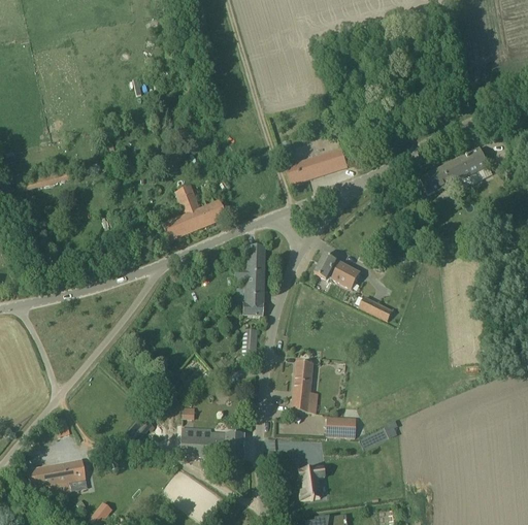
[(472,183),(493,173),(480,148),(420,177),(427,194),(443,187),(444,189),(460,181),(468,176),(472,183)]
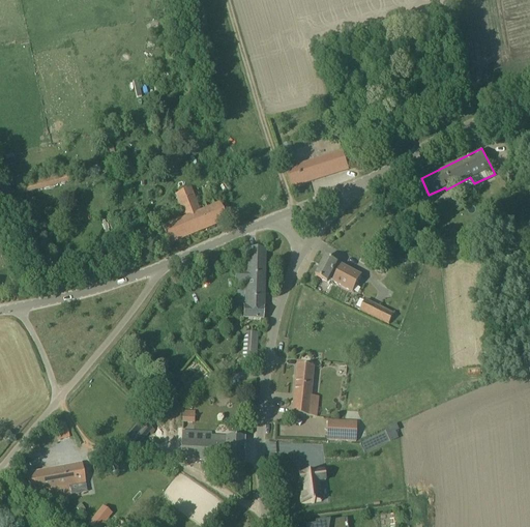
[(300,156),(302,163),(287,167),(292,185),(349,167),(343,149),(310,160),(307,154),(300,156)]
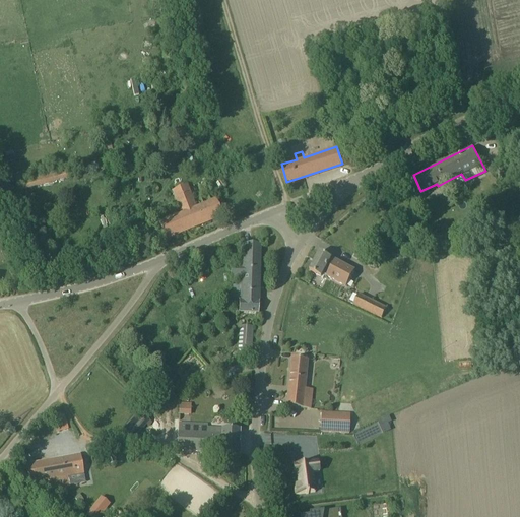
[(117,160),(119,172),(136,167),(133,155),(117,160)]
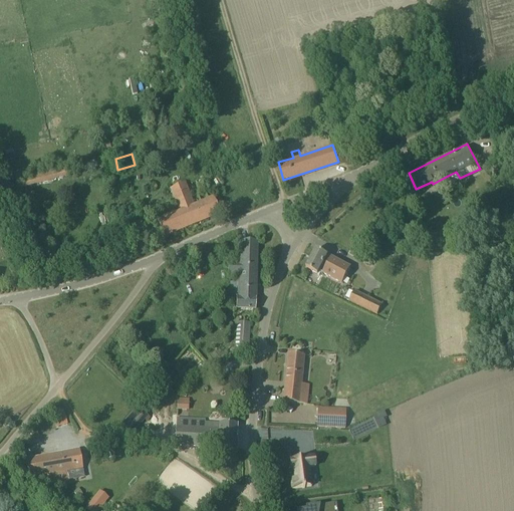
[(179,209),(157,218),(149,221),(156,238),(220,212),(213,195),(194,203),(185,180),(170,186),(179,209)]
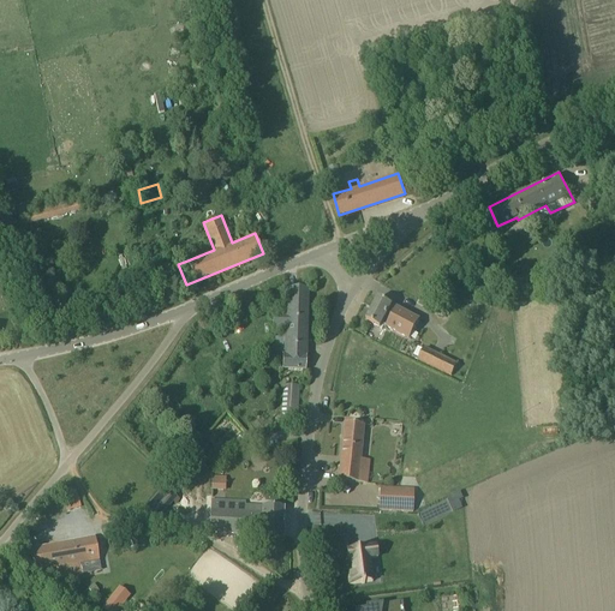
[(282,367),(305,367),(309,286),(287,286),(287,311),(273,310),(273,328),(284,328),(282,367)]
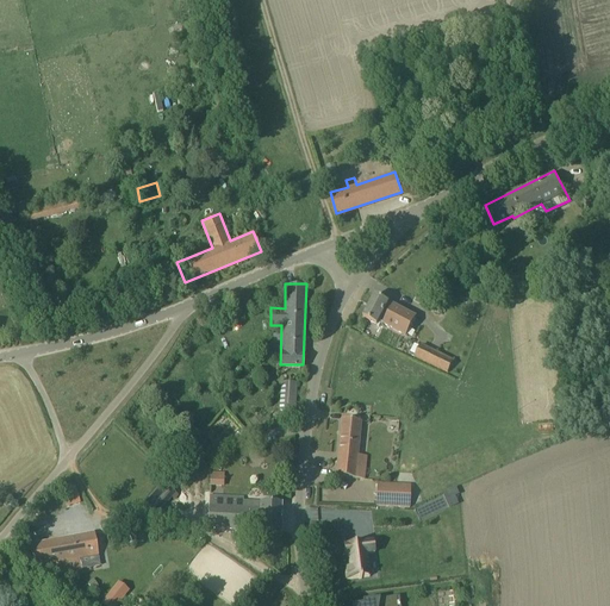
[(363,314),(377,322),(379,318),(384,320),(384,322),(406,333),(416,314),(393,303),(388,300),(375,293),(363,314)]
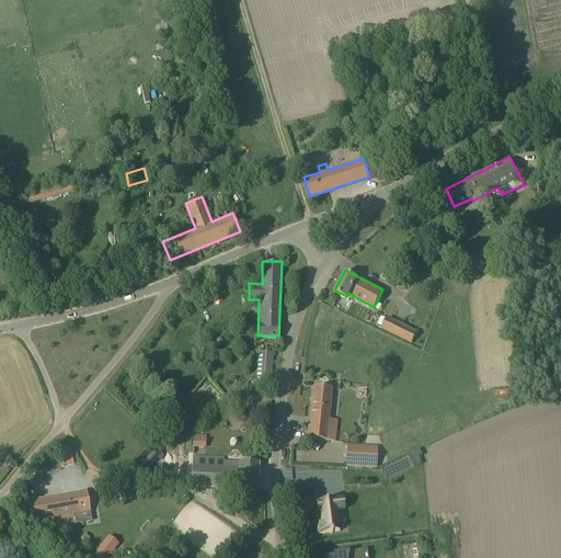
[(187,302),(195,296),(190,286),(181,292),(187,302)]
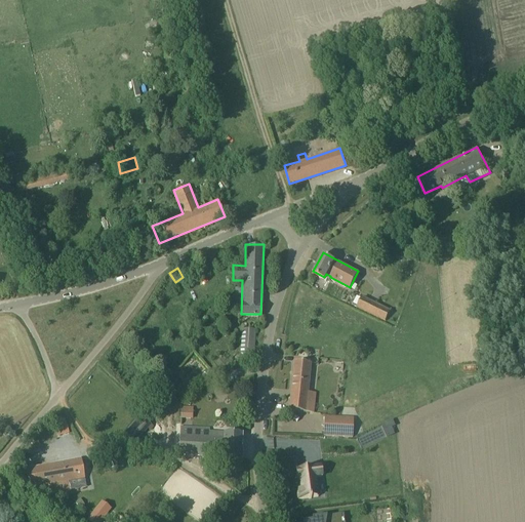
[(356,306),(381,317),(386,319),(392,308),(362,293),(356,306)]
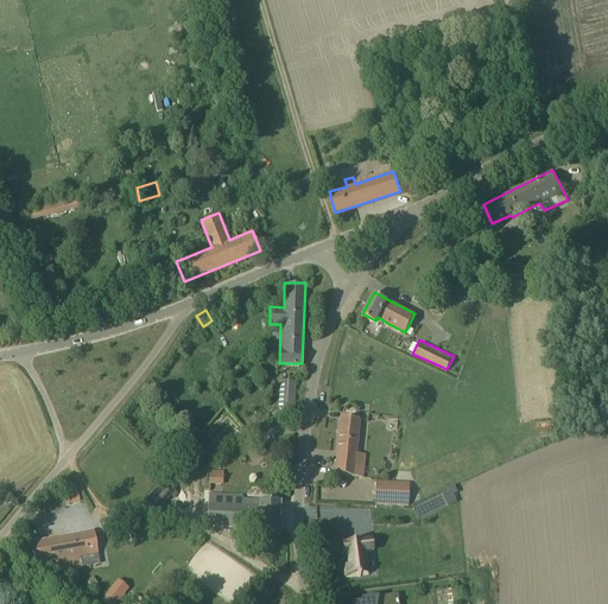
[(280,376),(278,407),(293,408),(296,379),(280,376)]
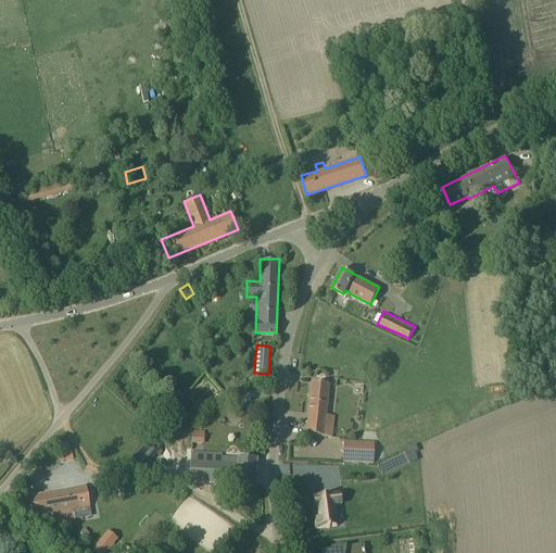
[(328,382),(311,380),(306,432),(324,435),(324,434),(331,435),(333,414),(326,413),(328,382)]
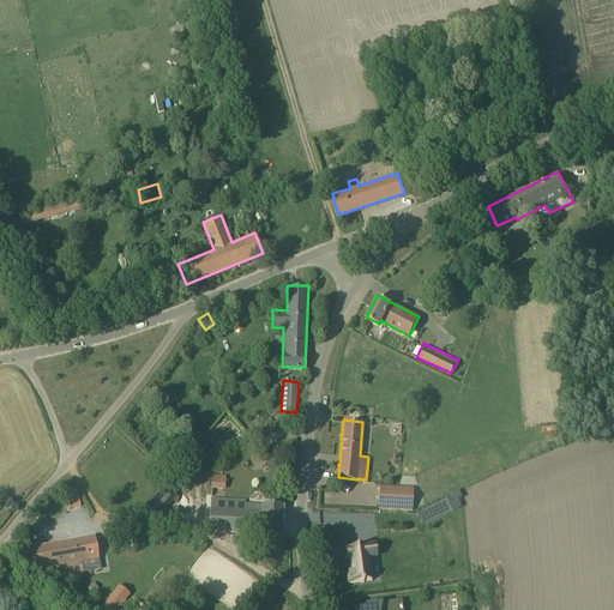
[(194,469),(187,463),(178,473),(185,479),(194,469)]
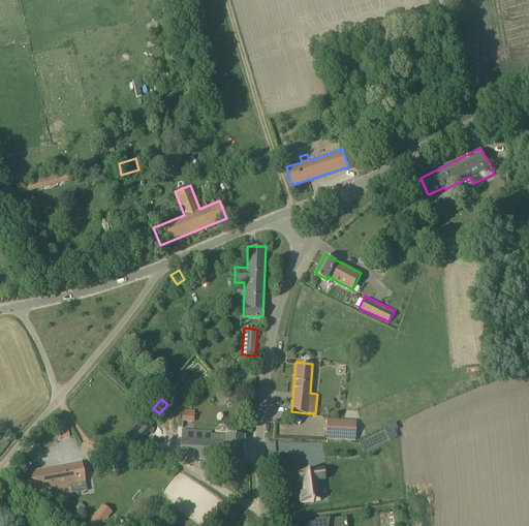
[(181,406),(181,419),(193,420),(194,407),(181,406)]
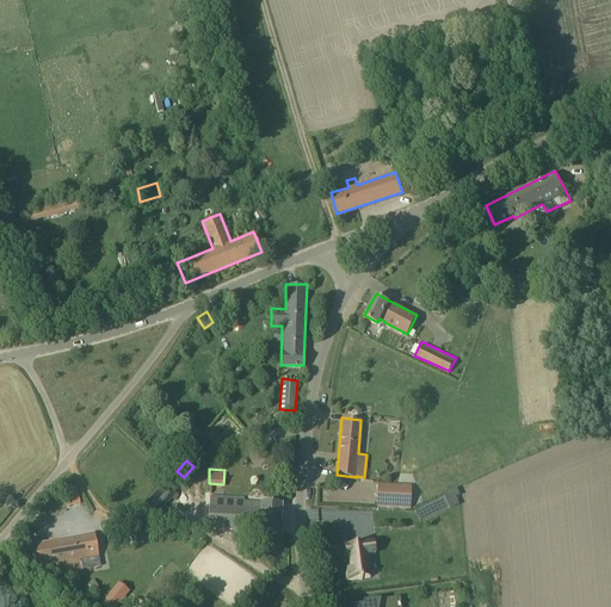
[(377,482),(376,505),(411,506),(411,483),(377,482)]
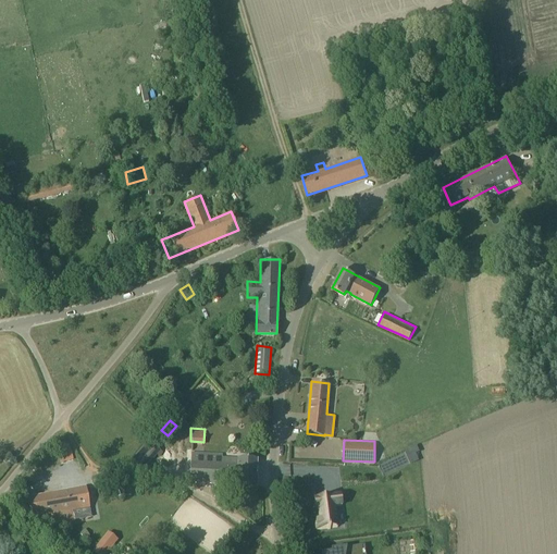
[(408,462),(417,457),(415,451),(418,450),(415,442),(401,447),(408,462)]
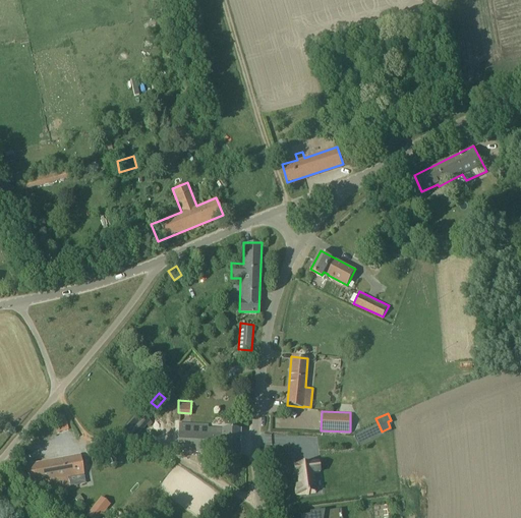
[(240,427),(222,426),(222,433),(213,433),(213,423),(179,421),(177,450),(239,453),(240,427)]
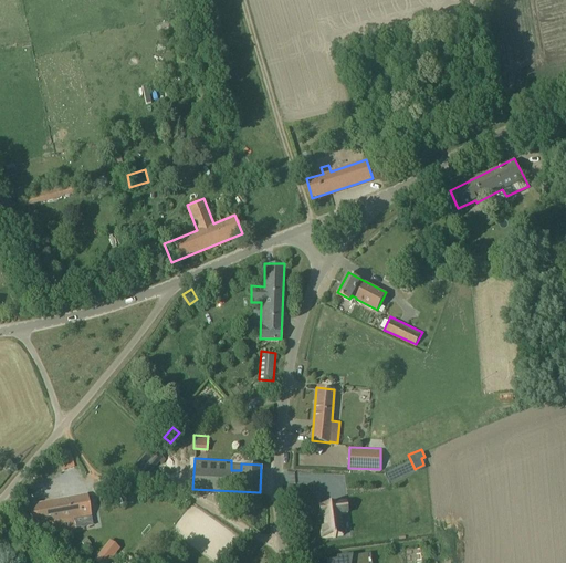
[(74,517),(92,513),(87,492),(24,504),(39,523),(51,521),(53,531),(76,527),(74,517)]
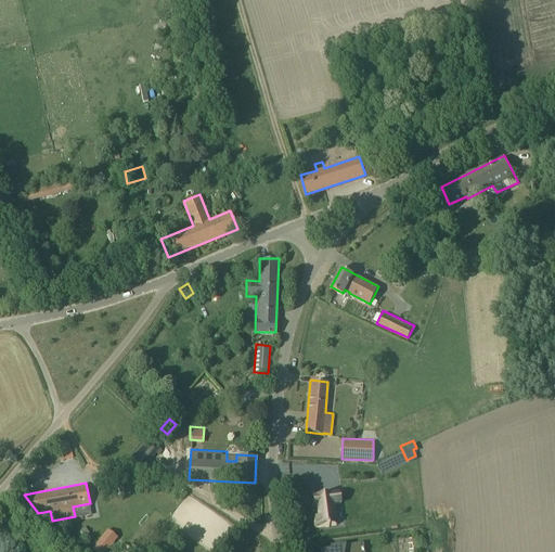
[(317,525),(327,524),(328,525),(331,525),(330,524),(338,523),(335,501),(341,500),(340,491),(314,495),(315,504),(319,503),(320,512),(315,512),(317,525)]
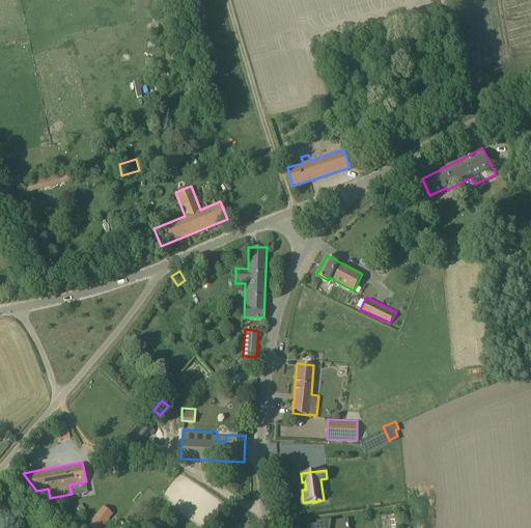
[(103,504),(87,524),(92,527),(99,527),(112,511),(103,504)]
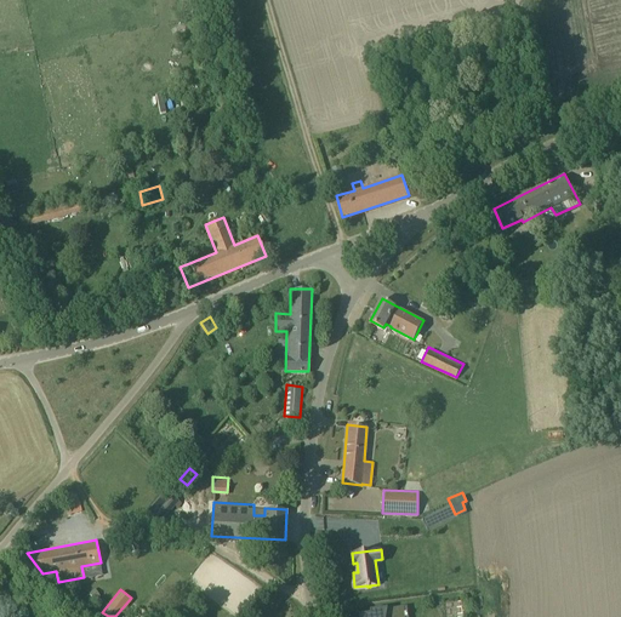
[(404,616),(404,606),(399,606),(399,605),(355,611),(355,612),(358,612),(358,616),(404,616)]
